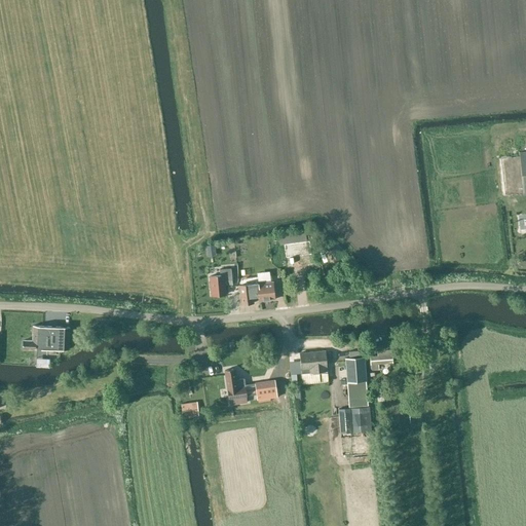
[(303,240),(302,232),(295,233),(296,241),(303,240)]
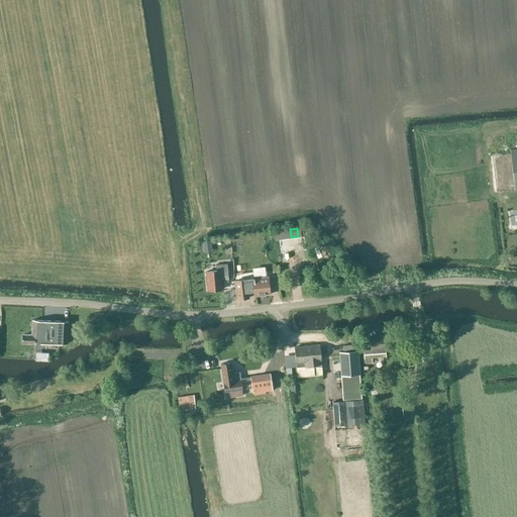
[(216,271),(205,271),(207,290),(221,289),(221,277),(228,276),(227,264),(216,265),(216,271)]
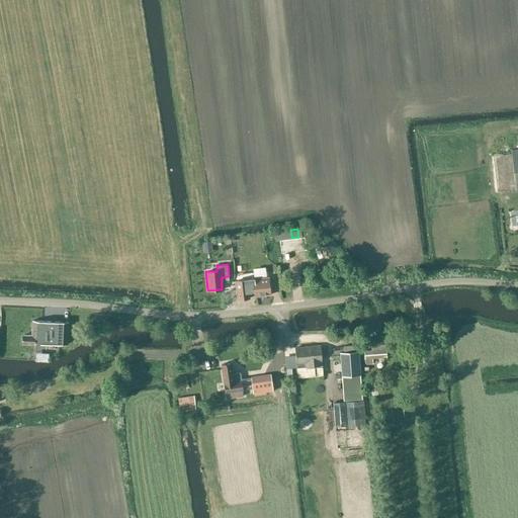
[(254,291),(255,296),(270,294),(268,277),(236,281),(238,299),(249,298),(249,292),(254,291)]
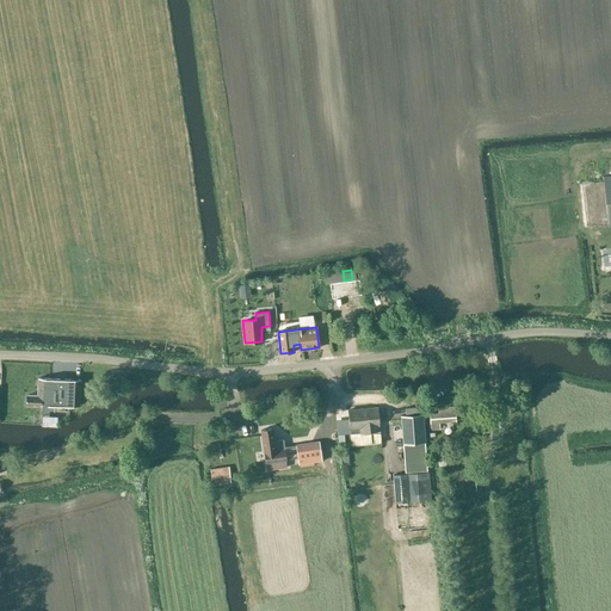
[(39,405),(48,405),(79,406),(80,380),(49,378),(49,377),(37,377),(37,395),(26,394),(26,405),(37,406),(37,403),(39,403),(39,405)]
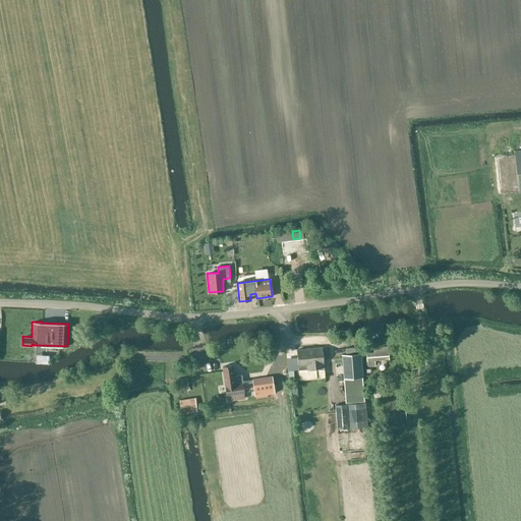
[(388,359),(387,346),(374,347),(374,352),(366,353),(367,366),(374,366),(374,360),(388,359)]
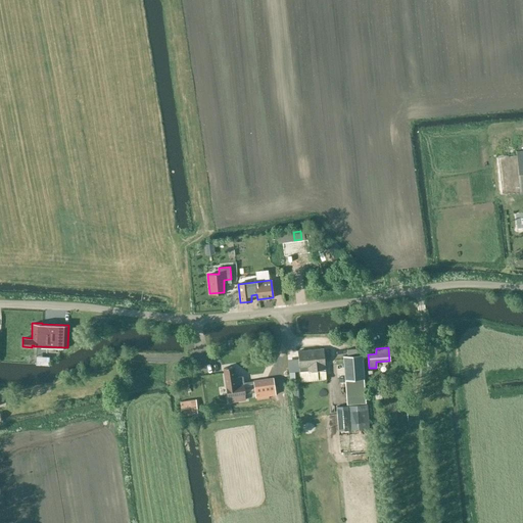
[(325,365),(323,348),(297,351),(299,367),(299,371),(325,369),(325,365)]
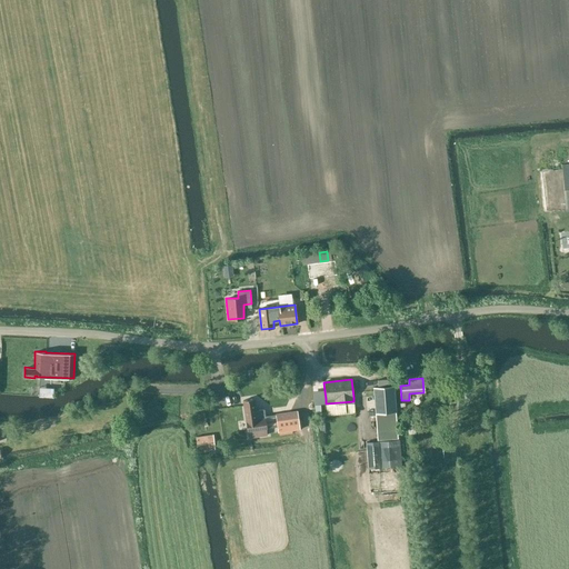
[(396,412),(395,386),(373,387),(376,413),(380,413),(380,425),(396,423),(396,412)]
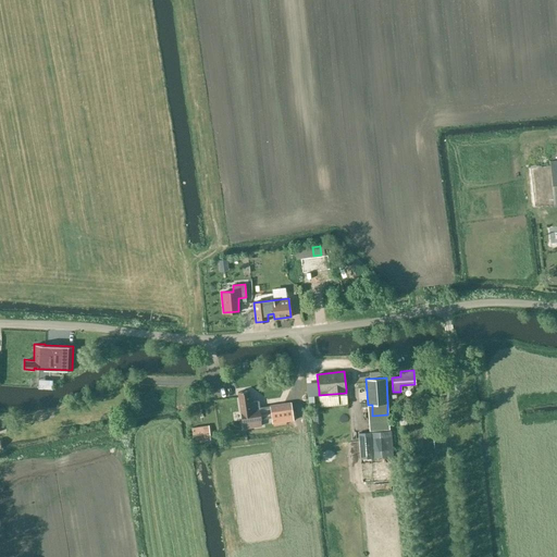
[(249,403),(248,391),(237,393),(240,412),(242,422),(247,421),(247,420),(260,418),(265,417),(264,409),(259,410),(258,401),(249,403)]
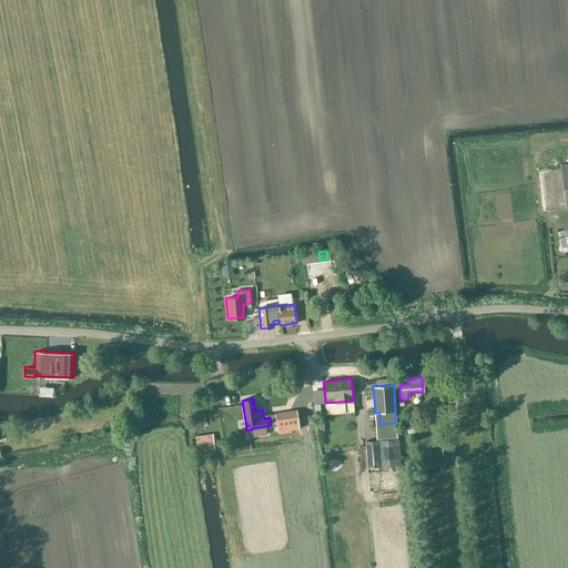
[(300,429),(296,411),(275,413),(277,432),(300,429)]
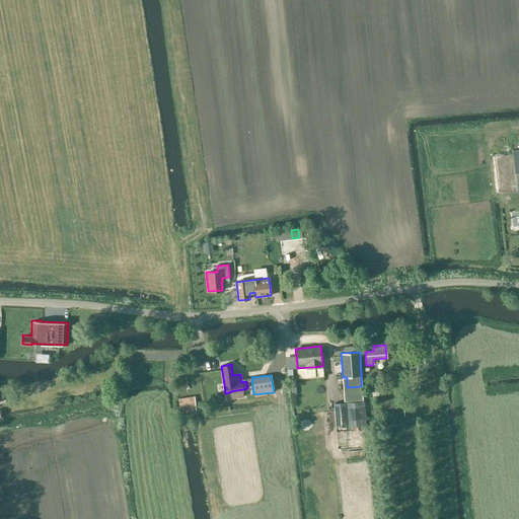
[(191,411),(189,397),(178,398),(181,412),(191,411)]
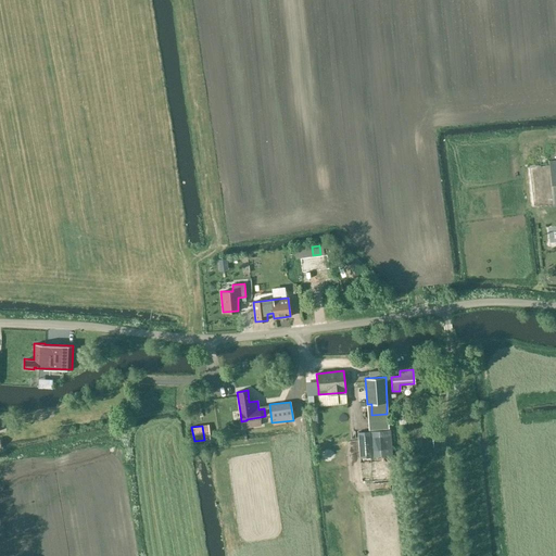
[(392,455),(390,429),(358,432),(359,458),(392,455)]
